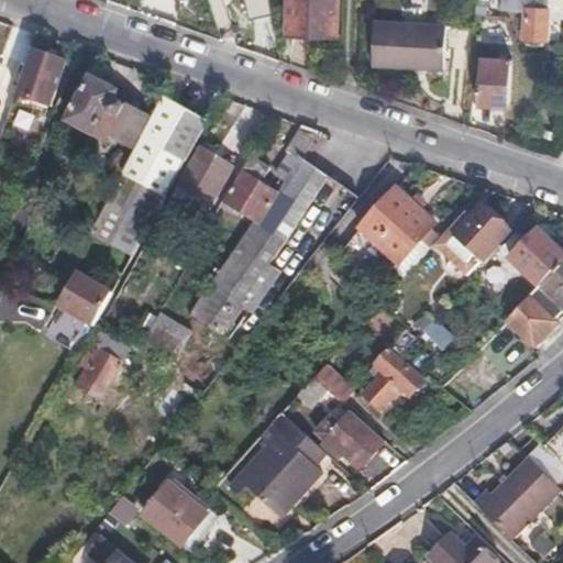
[(290,0),(290,34),(338,36),(339,0),(290,0)]
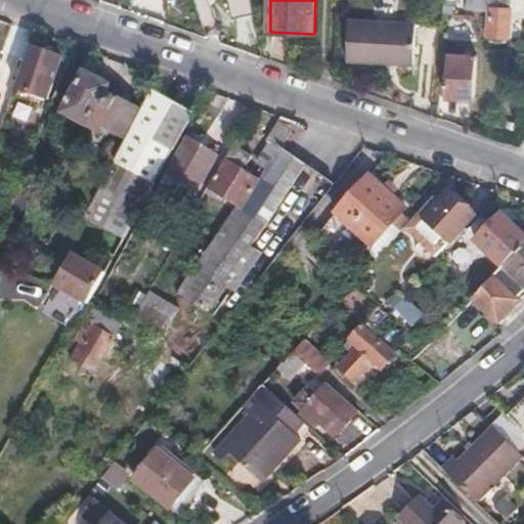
[(509,37),(510,0),(491,0),(490,37),(509,37)]
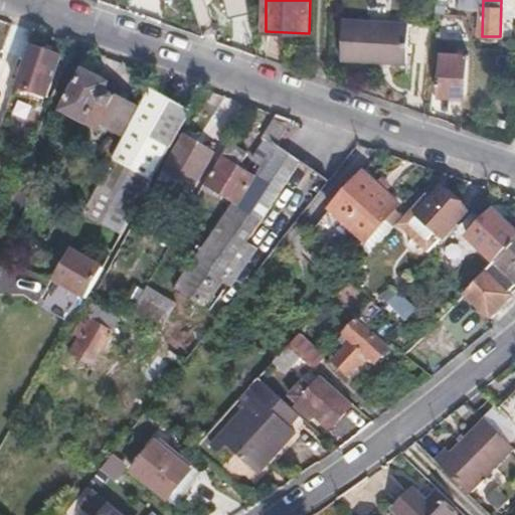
[(340,18),(340,59),(406,63),(407,21),(340,18)]
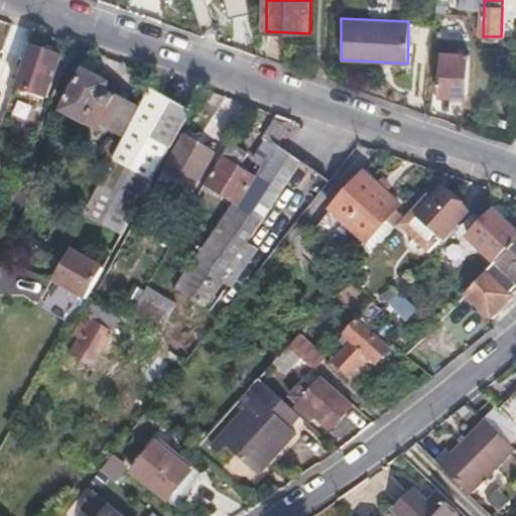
[(47,95),(60,54),(30,44),(16,85),(47,95)]
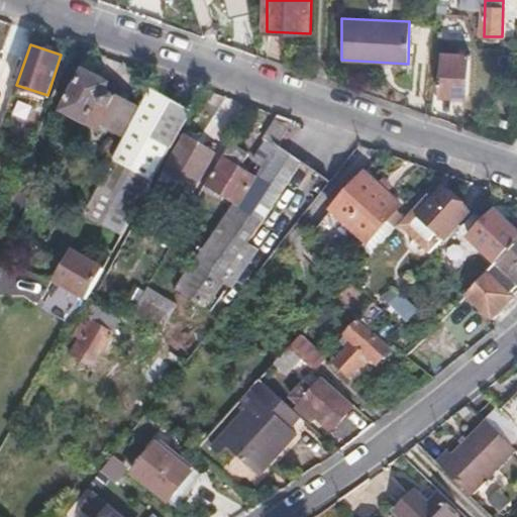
[(472,56),(444,54),(443,95),(471,96),(472,56)]
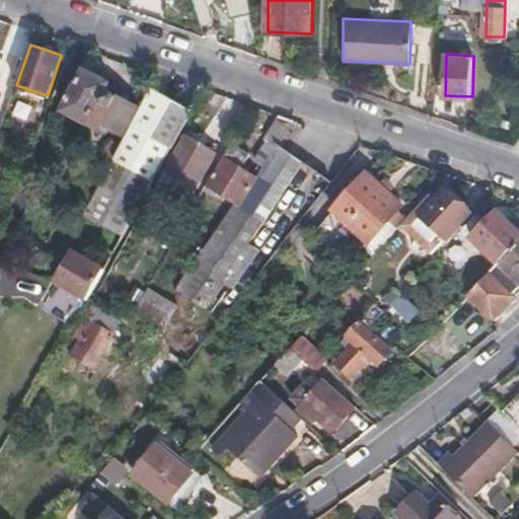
[(138,109),(105,92),(108,84),(67,62),(28,155),(48,164),(64,124),(57,121),(62,112),(96,128),(100,128),(101,127),(101,124),(125,135),(138,109)]
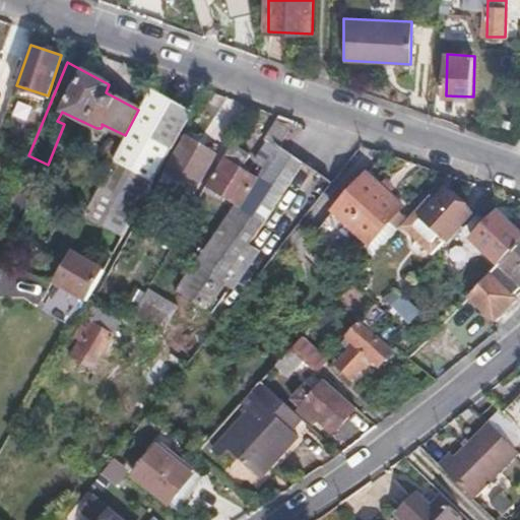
[(87,216),(103,223),(94,239),(119,251),(193,111),(152,88),(123,146),(113,167),(87,216)]
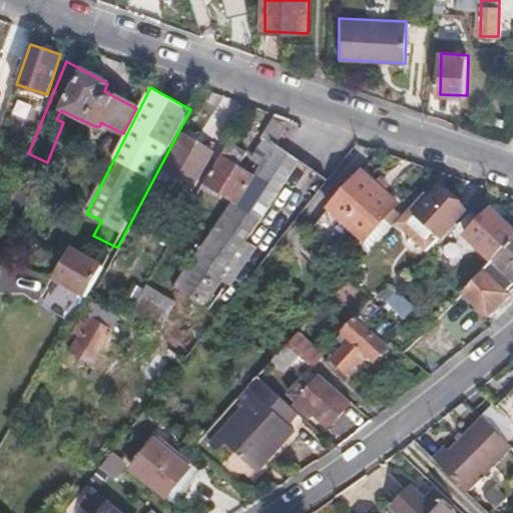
[(265,166),(279,143),(294,119),(278,113),(264,135),(268,138),(253,160),(265,166)]
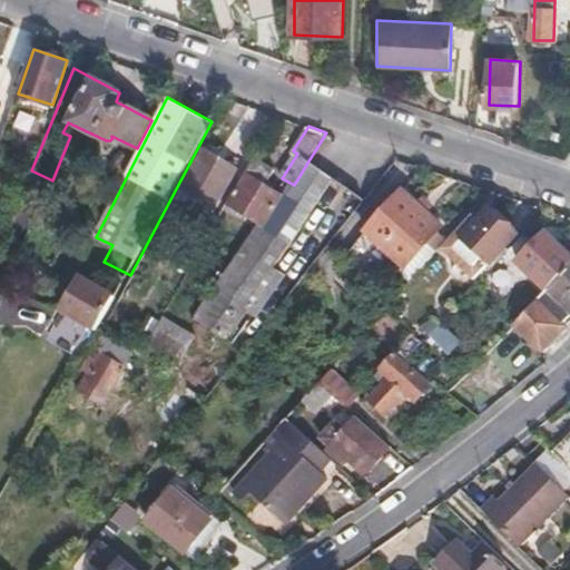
[(229,200),(246,173),(238,170),(238,167),(206,148),(185,187),(217,206),(222,196),(229,200)]
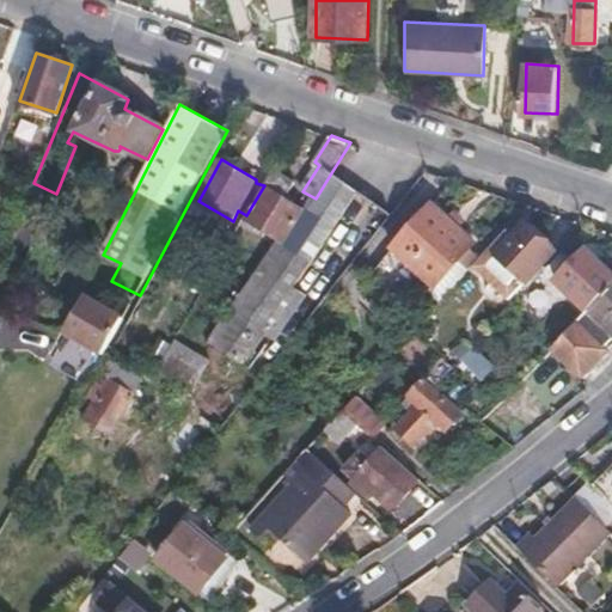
[(133,196),(145,172),(132,166),(120,190),(133,196)]
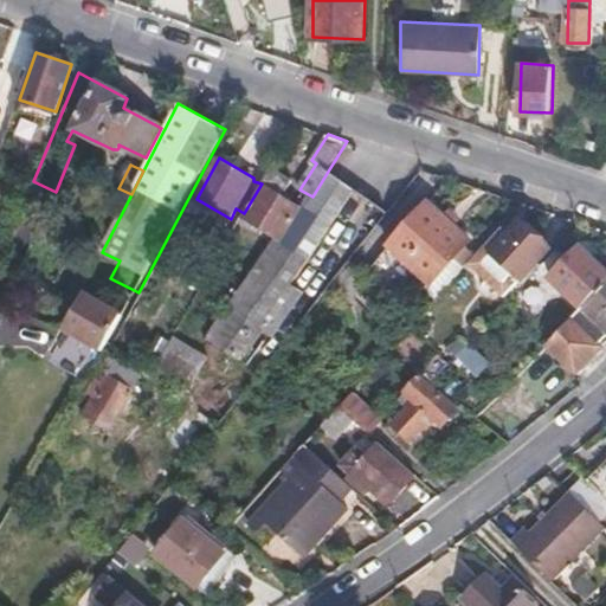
[(265,323),(316,249),(354,188),(333,174),(243,309),(265,323)]
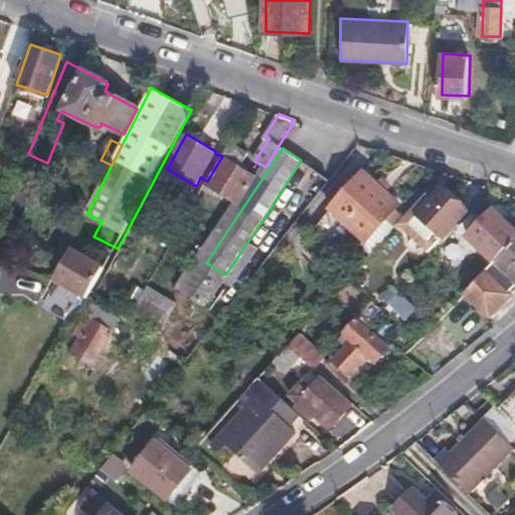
[(241,201),(256,176),(224,158),(209,182),(241,201)]
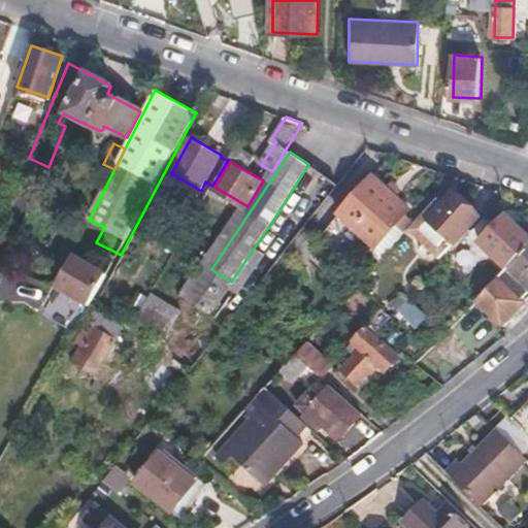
[(418,197),(406,209),(370,177),(337,216),(302,254),(348,296),(427,206),(418,197)]
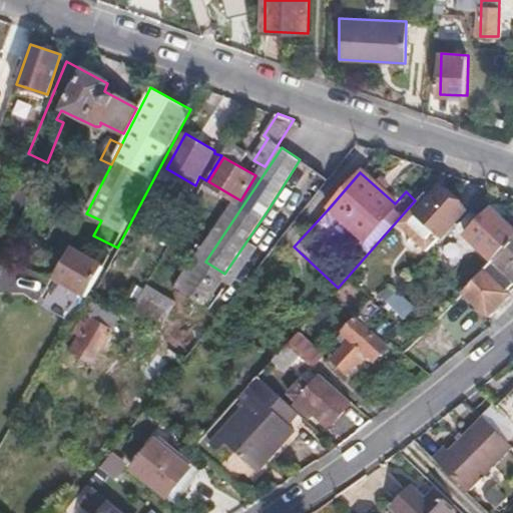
[(440,237),(465,209),(441,187),(416,215),(440,237)]
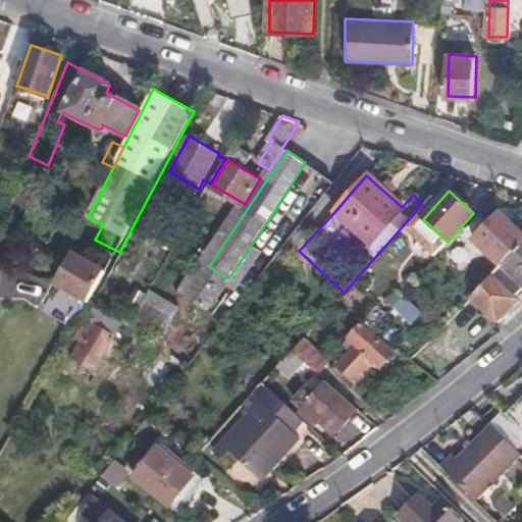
[(88,217),(94,204),(84,199),(77,212),(88,217)]
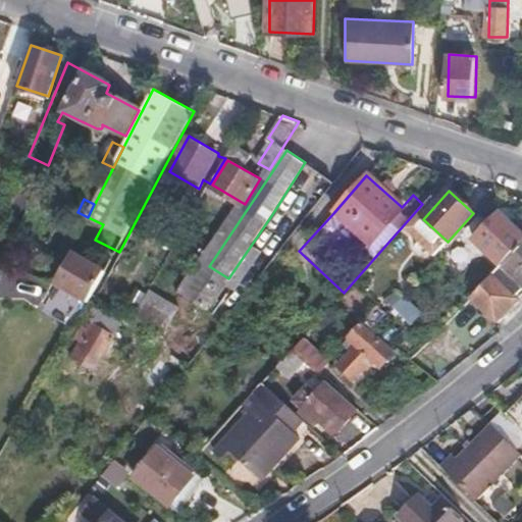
[(502,267),(521,246),(521,235),(501,216),(476,242),(502,267)]
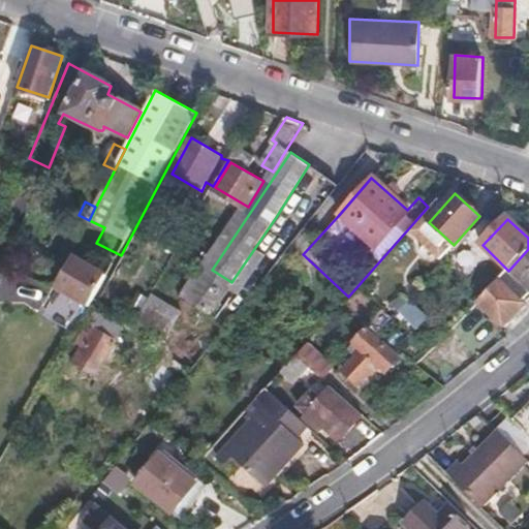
[(528,304),(528,249),(508,271),(484,296),(509,320),(524,306),(526,307),(528,304)]
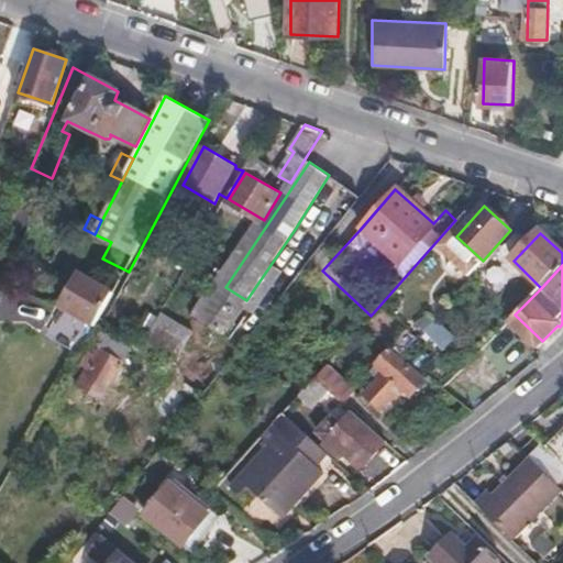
[(98,328),(117,294),(81,275),(47,335),(72,349),(85,321),(98,328)]
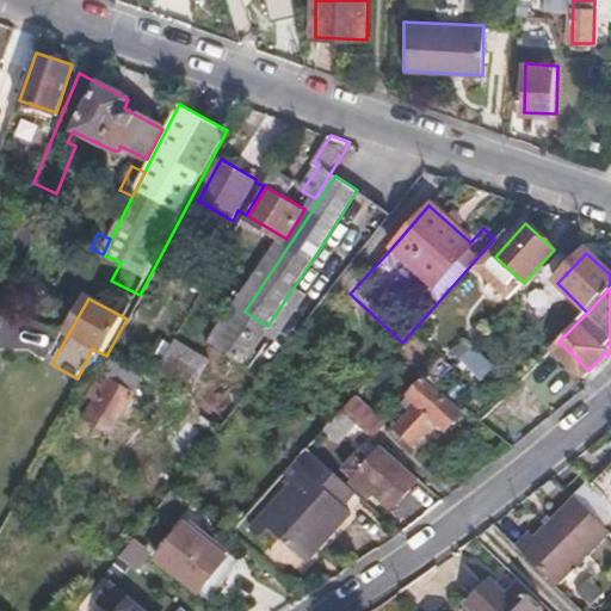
[(536,346),(507,318),(497,329),(525,357),(536,346)]
